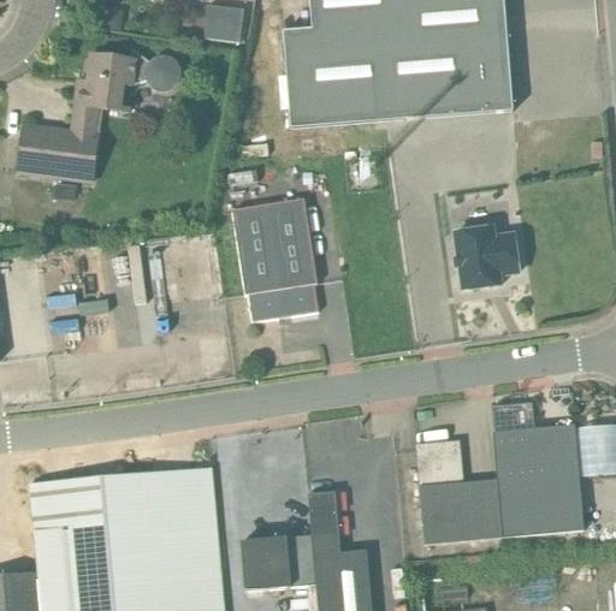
[(290,126),(513,108),(503,0),(308,0),(312,27),(283,29),(290,126)]
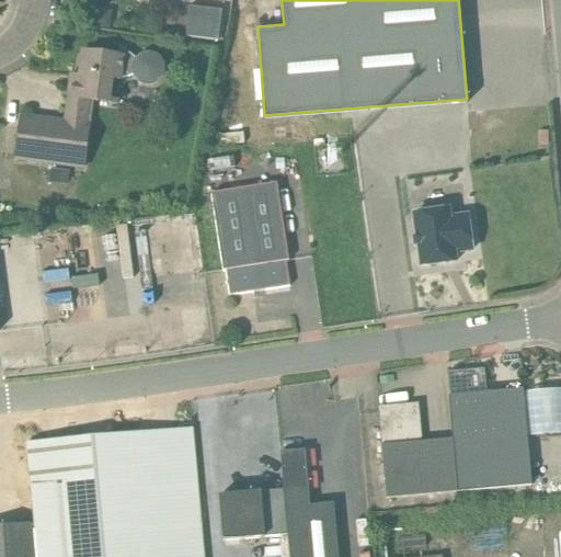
[(220,29),(222,7),(189,2),(186,24),(220,29)]
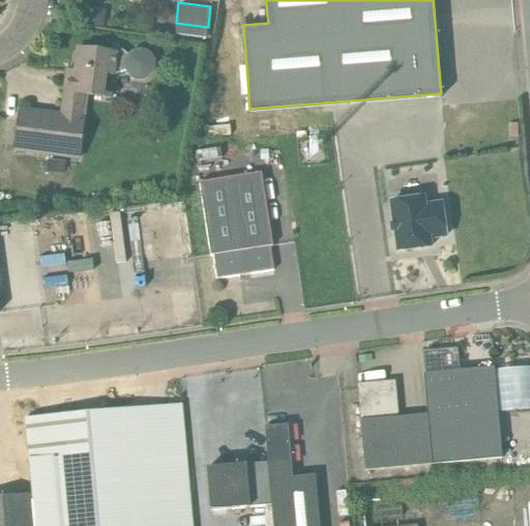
[(62,108),(85,110),(90,111),(91,97),(123,101),(125,74),(130,77),(137,81),(144,79),(152,77),(158,68),(158,56),(154,51),(150,47),(143,45),(138,45),(133,48),(130,50),(115,37),(114,42),(100,38),(79,39),(77,61),(67,63),(62,108)]
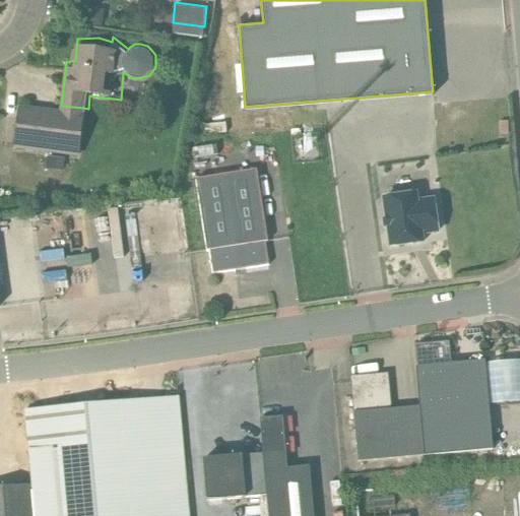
[(83,108),(61,106),(18,101),(13,143),(78,151),(83,108)]
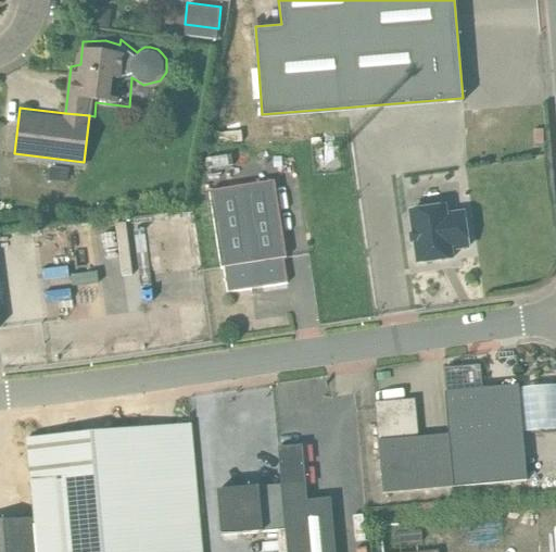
[(70,165),(51,163),(50,177),(67,179),(70,165)]
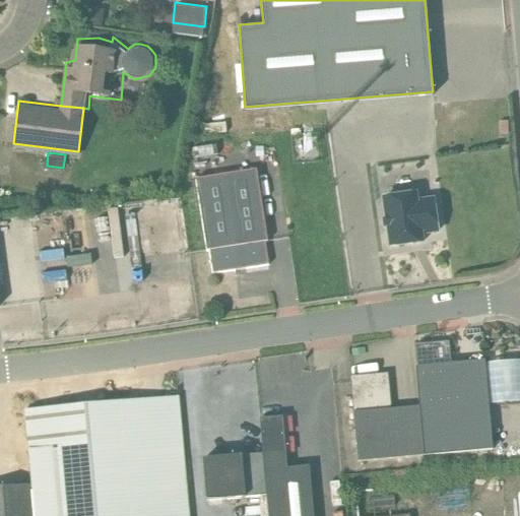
[(268,261),(265,238),(267,237),(256,166),(195,175),(206,247),(209,246),(212,269),(268,261)]
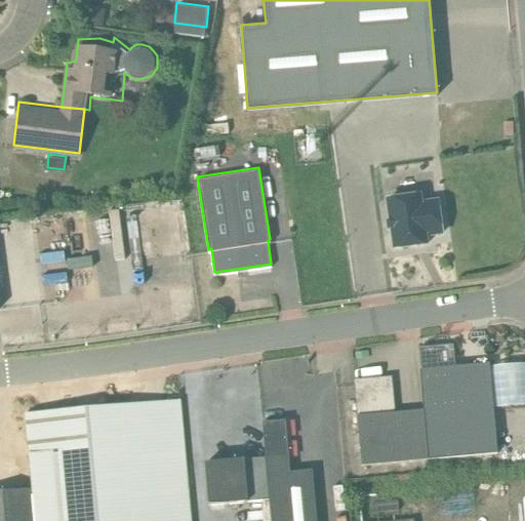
[(420,200),(419,192),(387,196),(394,245),(427,241),(426,233),(442,230),(437,198),(420,200)]
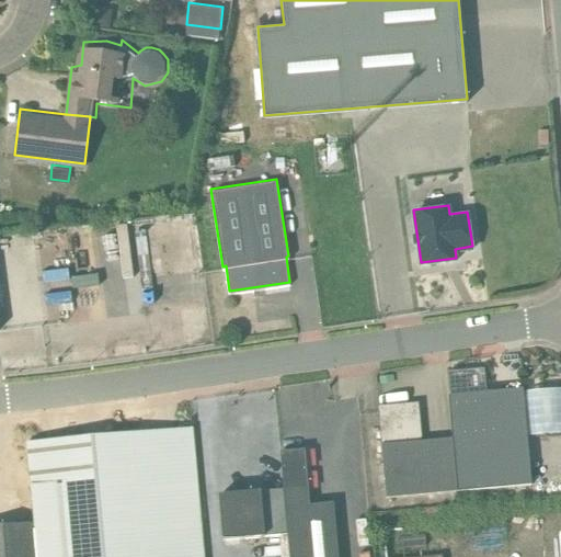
[(523,385),(448,391),(453,435),(457,488),(531,481),(523,385)]
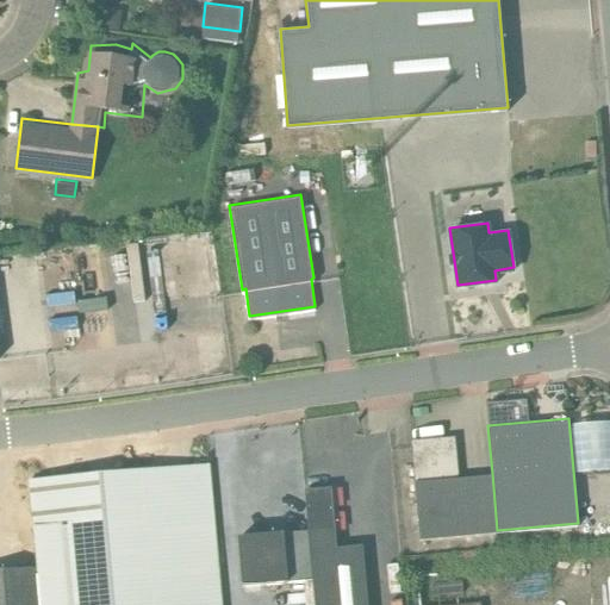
[(576,472),(609,471),(609,422),(574,424),(576,472)]
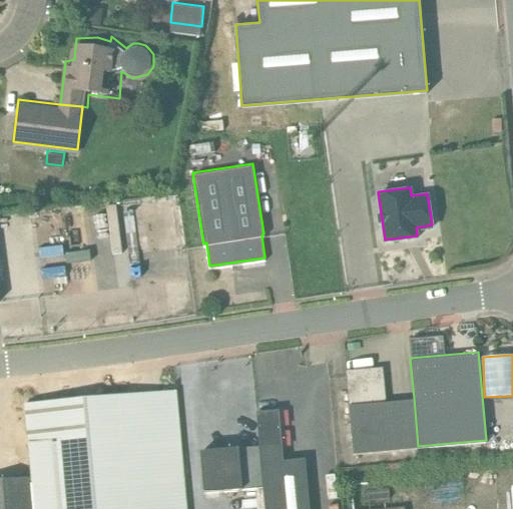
[(418,446),(414,398),(382,401),(379,370),(347,373),(353,452),(418,446)]
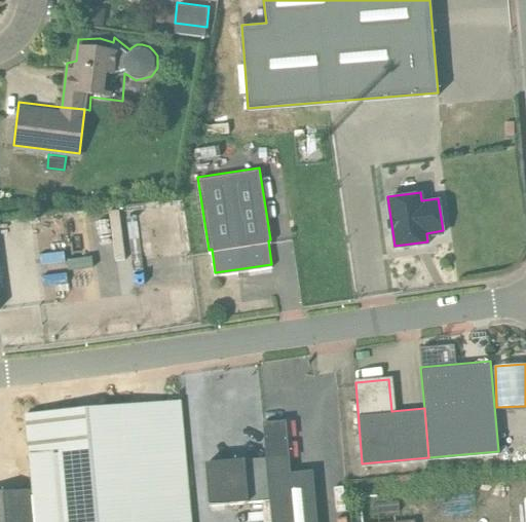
[(0,521),(191,521),(181,398),(26,412),(32,487),(0,490),(0,521)]
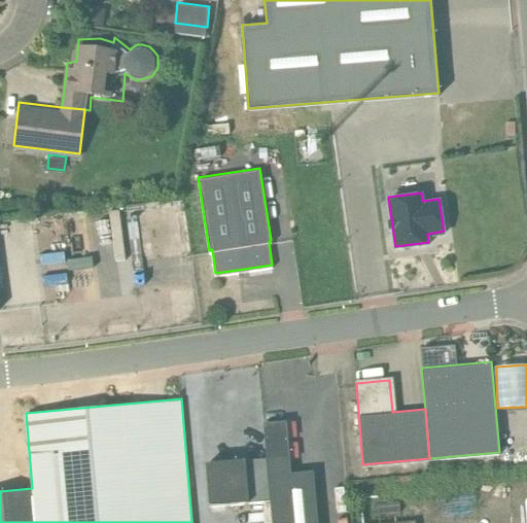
[(286,419),(262,421),(266,457),(289,455),(286,419)]
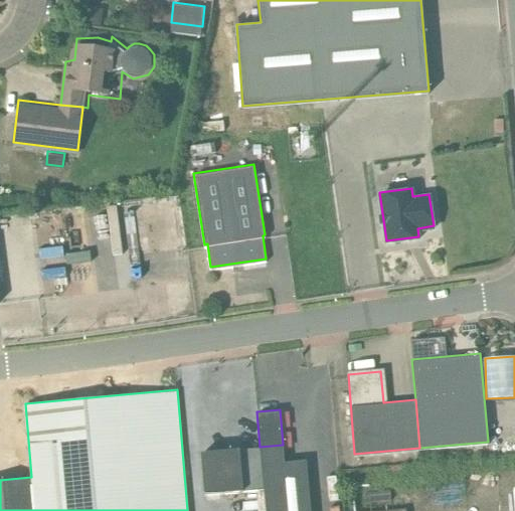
[(204,493),(264,488),(261,463),(260,447),(200,452),(204,493)]
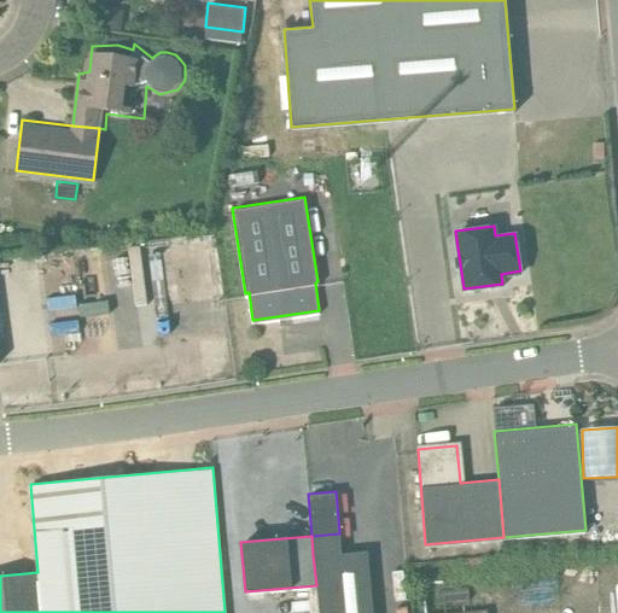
[(372,612),(367,550),(313,555),(316,585),(318,612),(372,612)]
